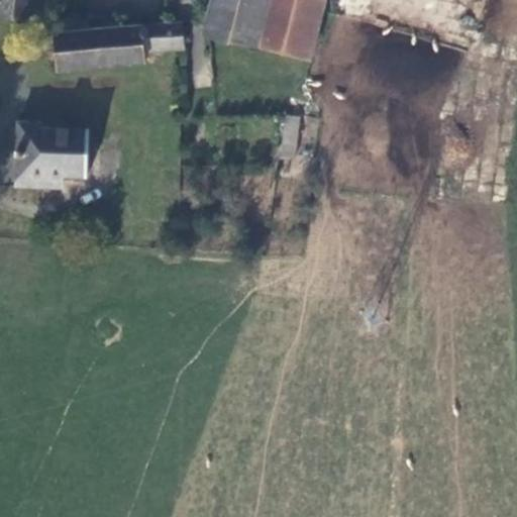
[(31,24),(34,0),(0,0),(0,21),(21,23),(31,24)]
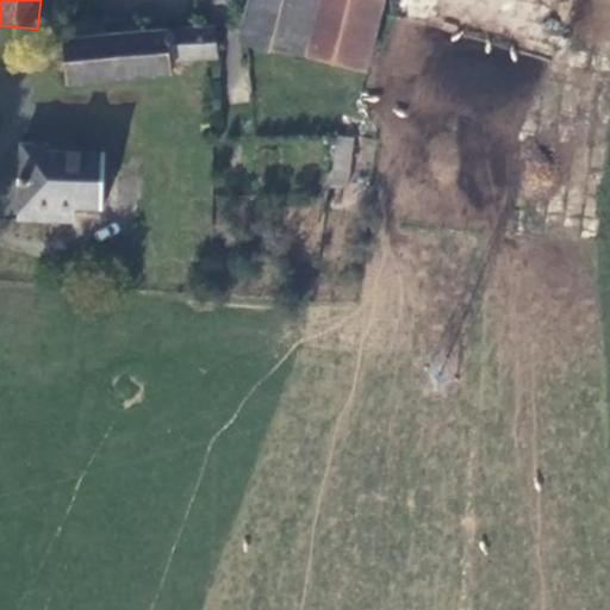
[(315,0),(249,0),(240,43),(300,57),(315,0)]
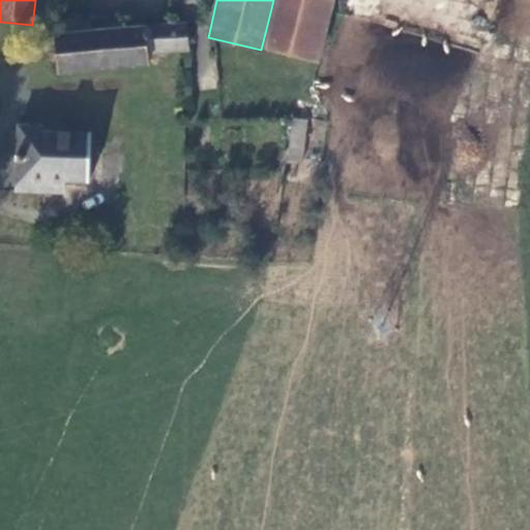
[(332,0),(273,0),(261,50),(317,64),(332,0)]
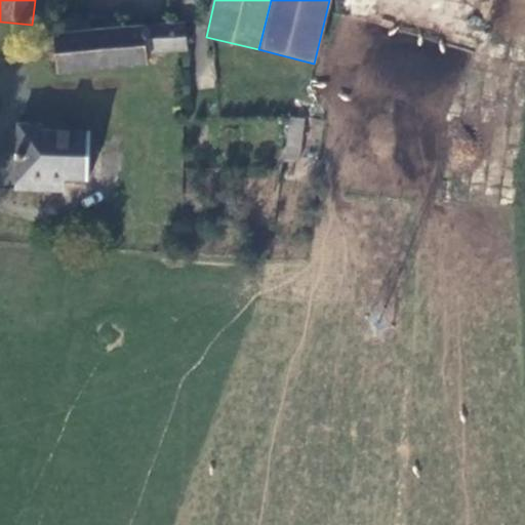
[(186,49),(184,24),(166,26),(152,28),(155,51),(186,49)]
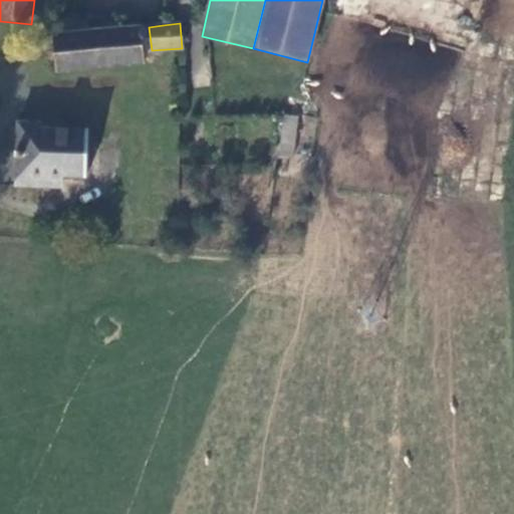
[(63,33),(51,35),(54,71),(144,62),(140,27),(72,33),(63,33)]
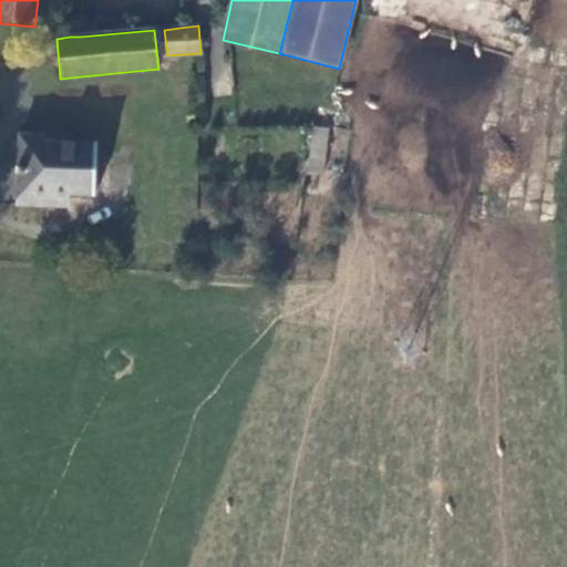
[(329,130),(312,129),(308,174),(322,177),(329,130)]
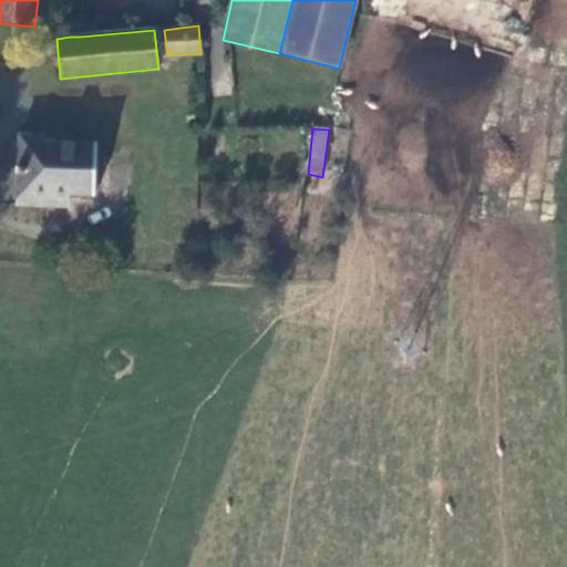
[(41,135),(20,138),(20,167),(14,167),(14,172),(23,173),(22,206),(51,206),(52,198),(68,198),(68,192),(93,194),(93,145),(40,143),(41,135)]
